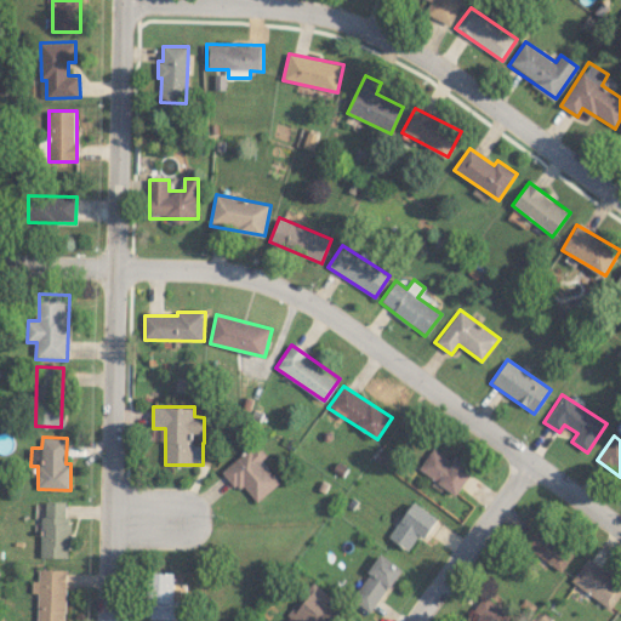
[(279,482),(261,462),(267,456),(255,442),(221,473),(237,489),(241,484),(257,502),(279,482)]
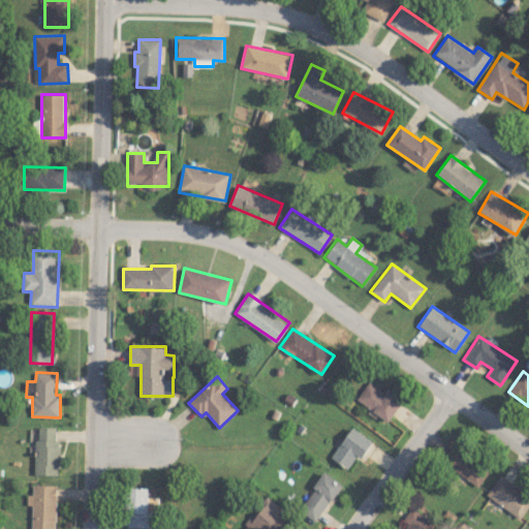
[(403,399),(384,387),(383,391),(368,381),(355,401),(390,422),(403,399)]
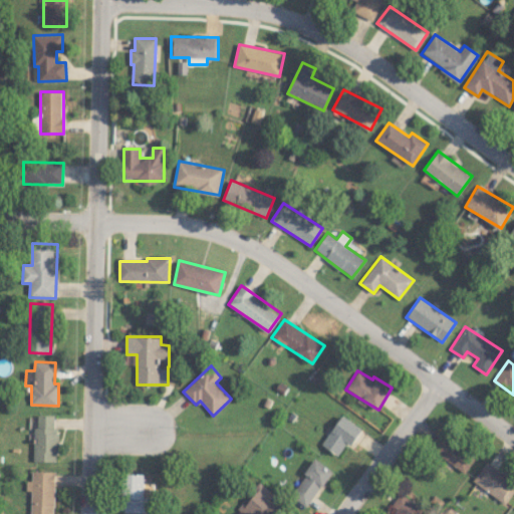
[(34,428),(34,461),(57,461),(56,415),(38,415),(38,428),(34,428)]
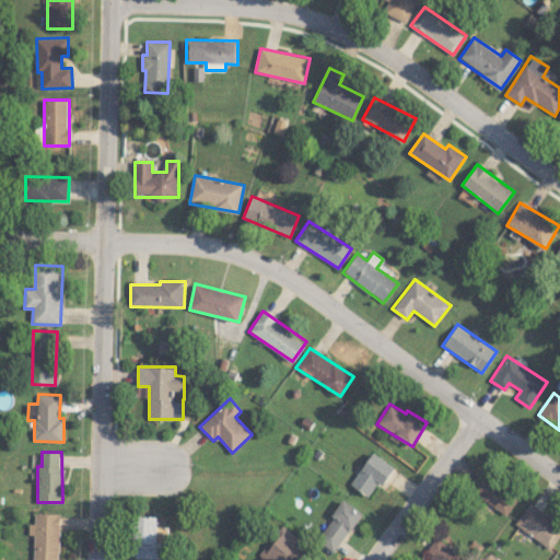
[(351,486),(369,496),(376,482),(383,486),(395,466),(371,452),(351,486)]
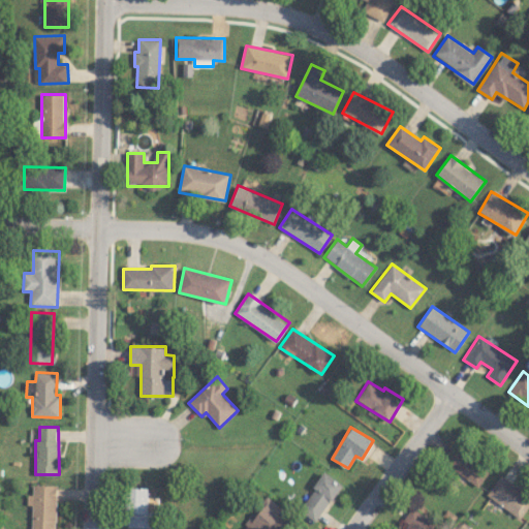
[(479,486),(491,466),(452,443),(440,463),(479,486)]
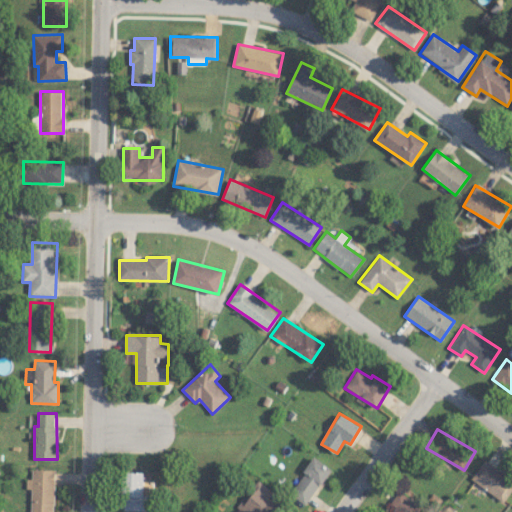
[(290,496),(308,506),(330,466),(312,456),(290,496)]
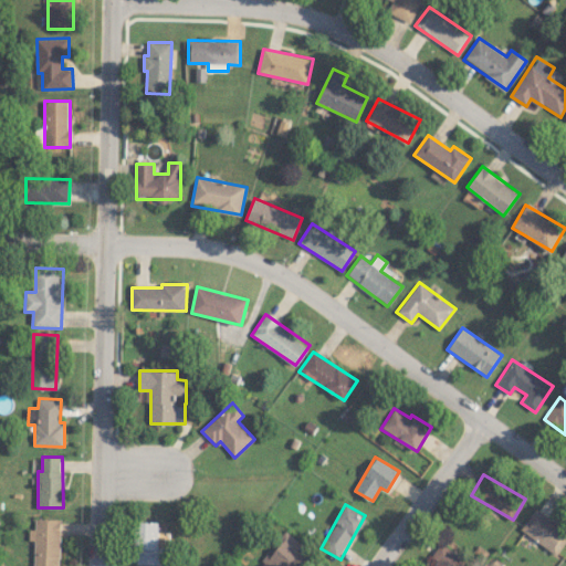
[(521,528),(556,555),(565,541),(565,530),(536,507),(521,528)]
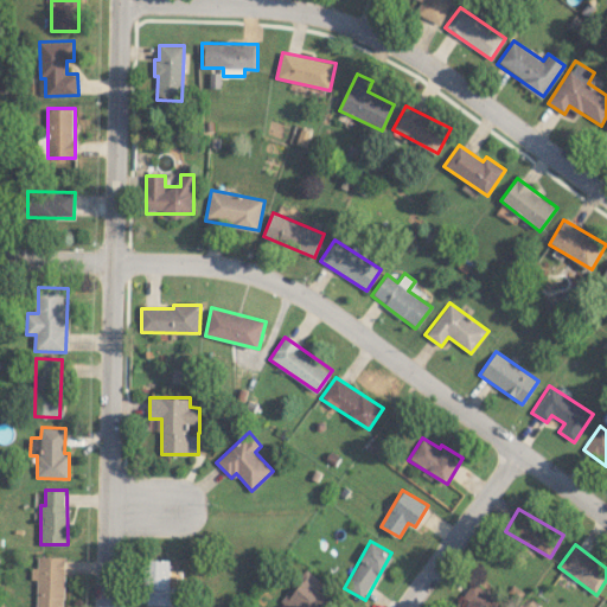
[(64,606),(66,556),(38,556),(38,568),(32,568),(32,580),(38,580),(37,606),(64,606)]
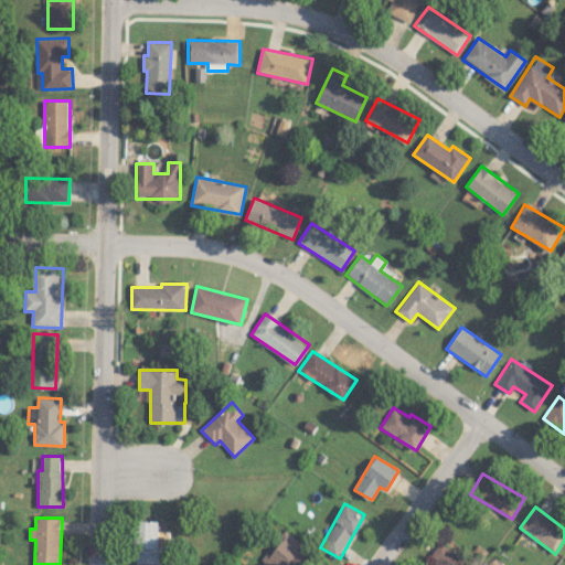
[(159,521),(138,521),(138,564),(168,564),(168,546),(159,546),(159,521)]
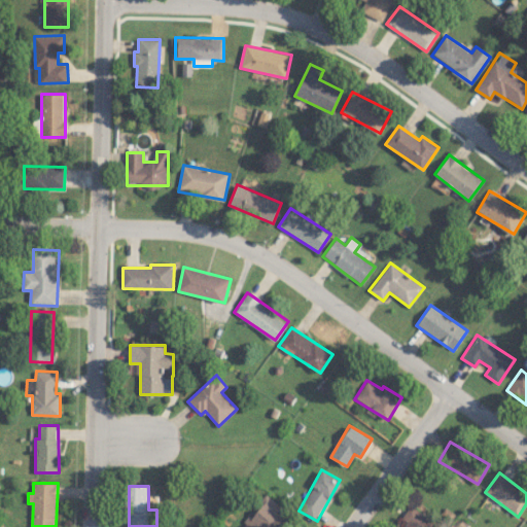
[(240,526),(285,526),(294,517),(265,494),(240,526)]
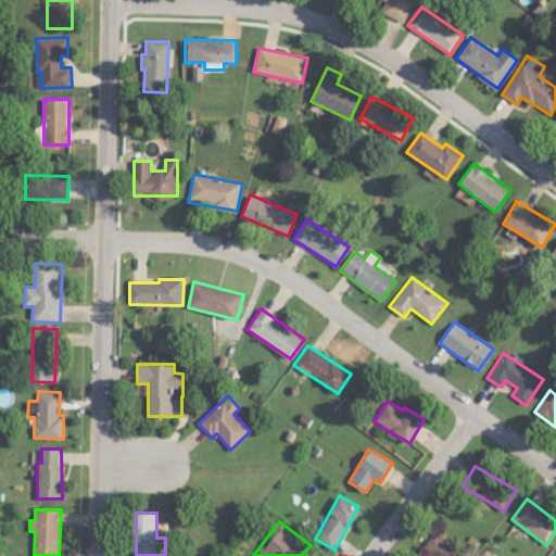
[(422,547),(429,551),(425,555),(453,555),(458,550),(433,532),(422,547)]
